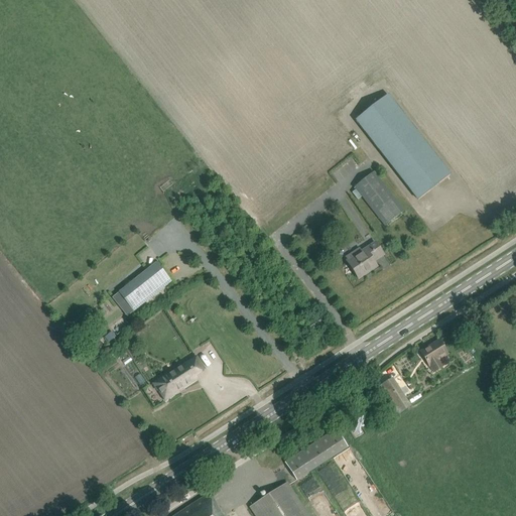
[(418,201),(450,175),(388,96),(356,121),(418,201)]
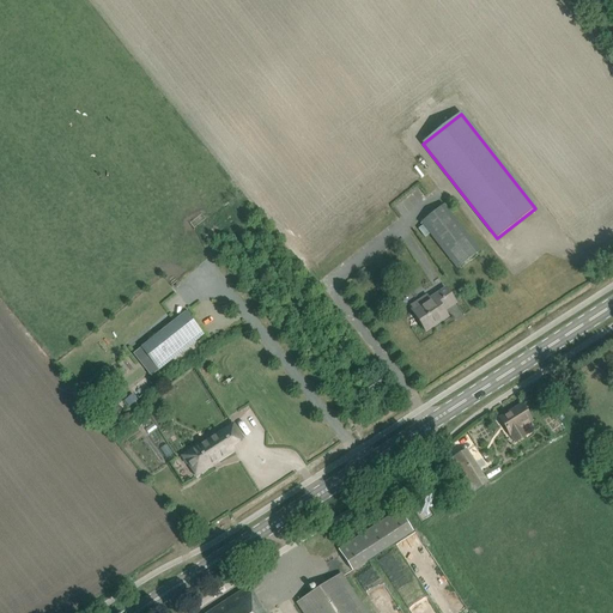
[(424,223),(459,268),(481,250),(447,205),(424,223)]
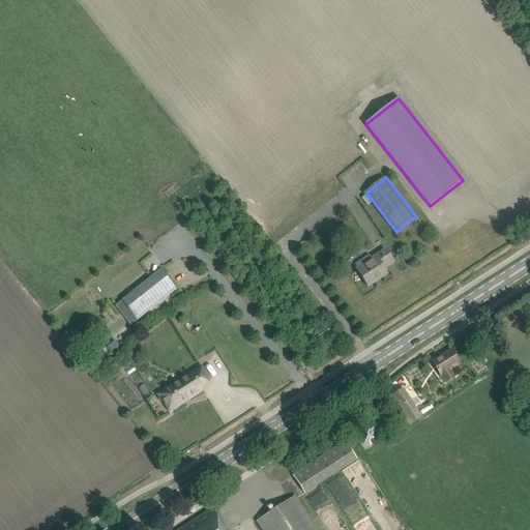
[(393,262),(388,254),(385,249),(356,268),(367,287),(387,274),(383,269),(393,262)]
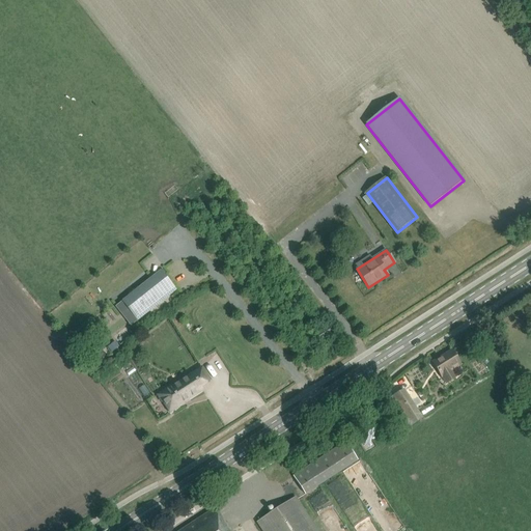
[(122,301),(138,320),(176,290),(163,274),(165,273),(163,270),(161,271),(122,301)]
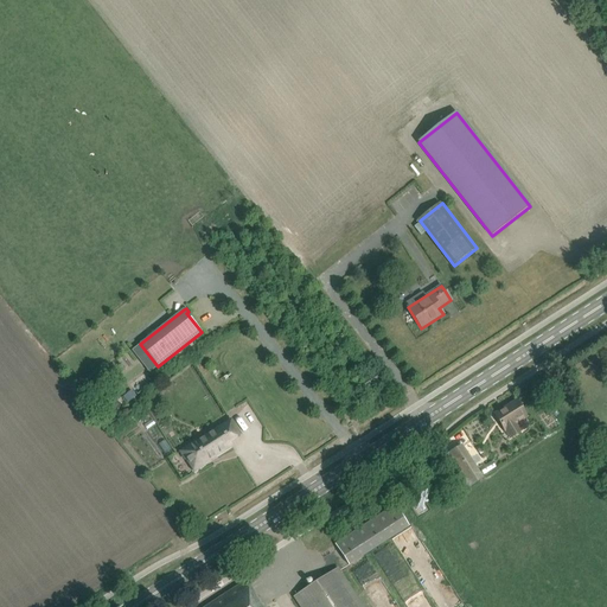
[(382,383),(376,374),(375,371),(360,381),(368,393),(382,383)]
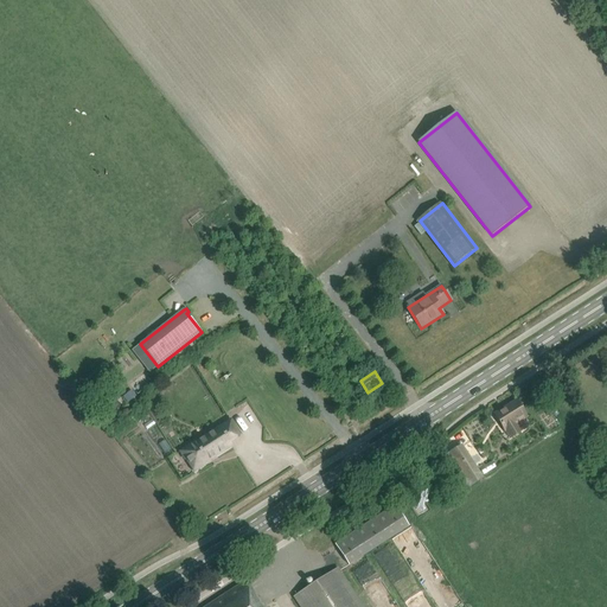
[(128,402),(136,395),(132,389),(123,396),(128,402)]
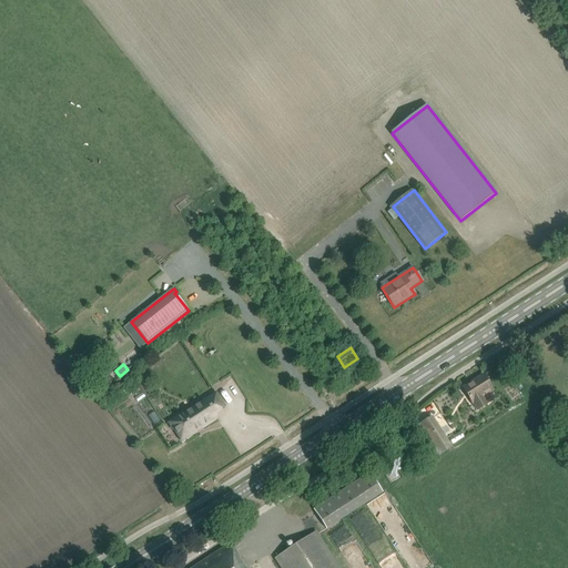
[(484,375),(463,388),(473,403),(477,411),(488,405),(483,396),(493,391),(484,375)]
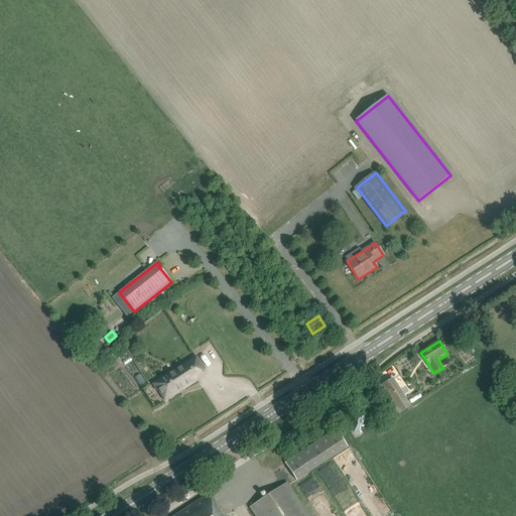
[(157,391),(158,390),(165,401),(178,392),(198,379),(196,376),(205,370),(197,357),(166,377),(165,376),(152,384),(157,391)]
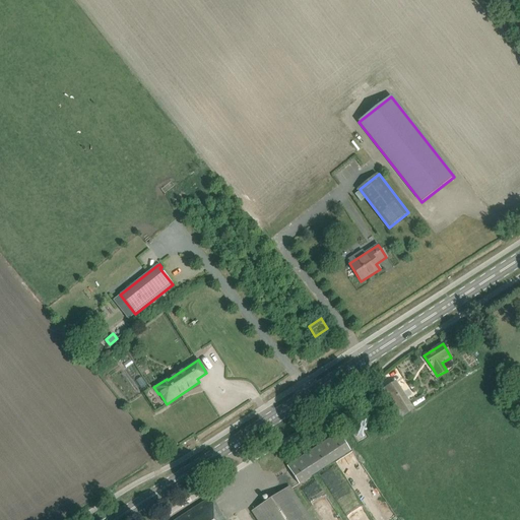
[(412,409),(396,383),(384,390),(401,417),(412,409)]
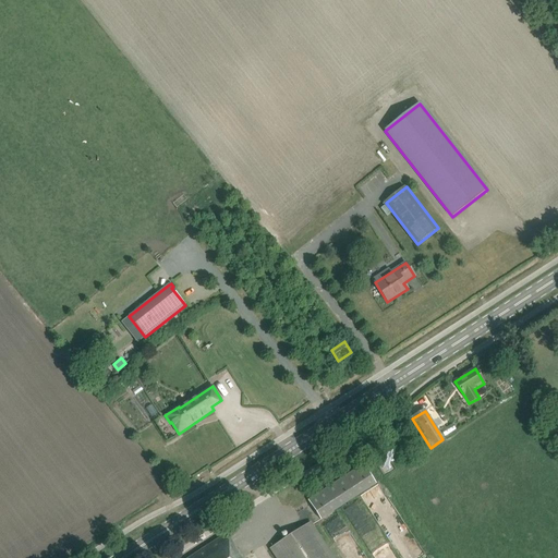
[(308,500),(320,519),(376,483),(363,464),(308,500)]
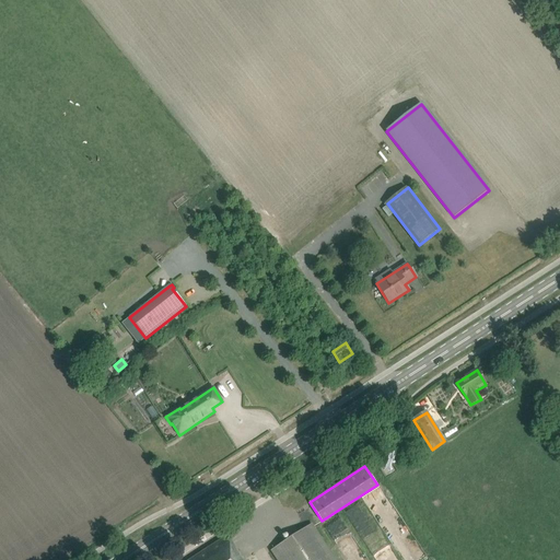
[(335,559),(317,533),(312,524),(270,550),(277,559),(335,559)]
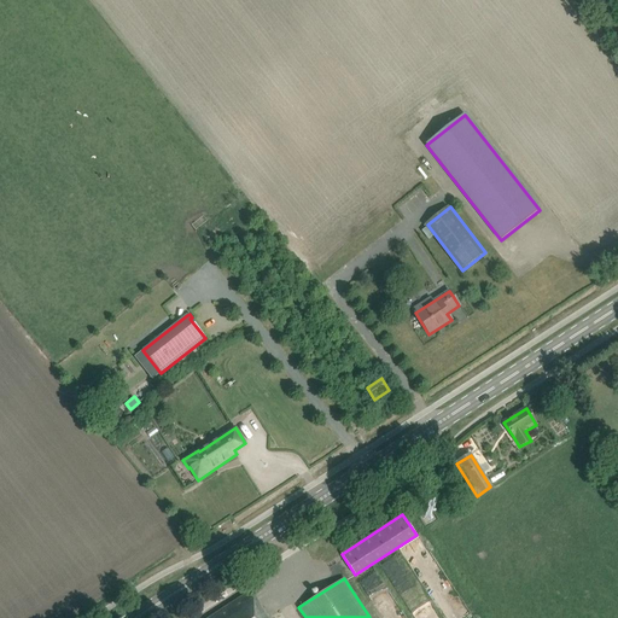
[(210,617),(268,617),(251,592),(210,617)]
